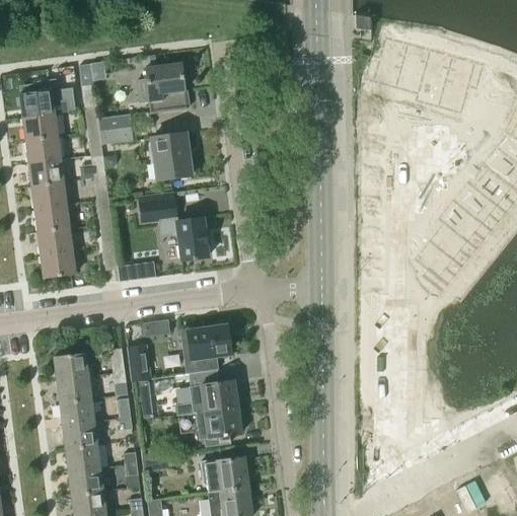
[(356,27),(361,28),(372,29),(371,15),(356,13),(356,27)]
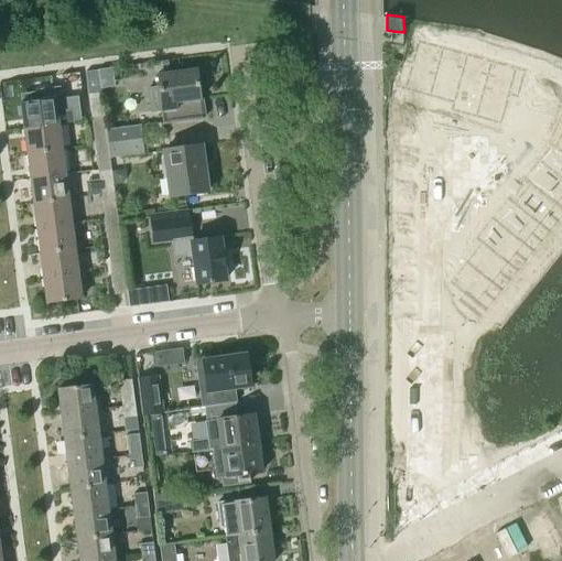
[(404,58),(398,84),(431,94),(444,45),(420,39),(414,61),(404,58)]
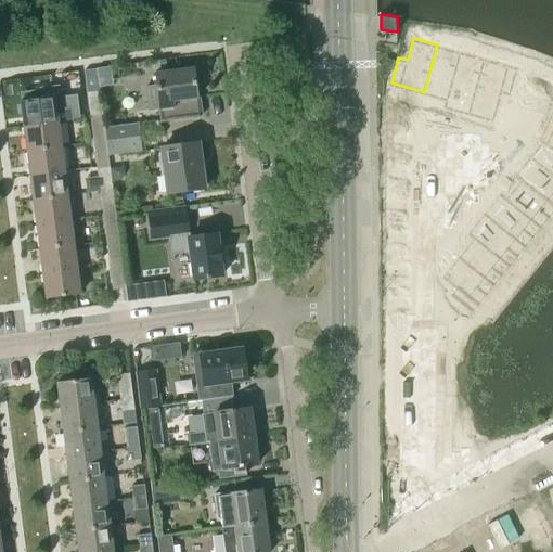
[(437,45),(424,92),(448,99),(461,51),(437,45)]
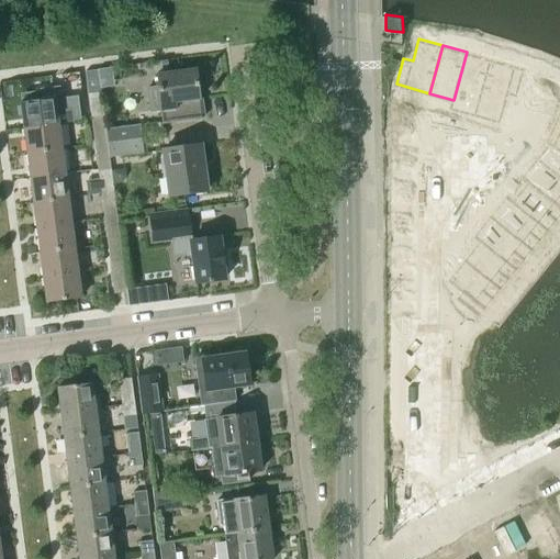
[(467,52),(454,100),(478,107),(491,58),(467,52)]
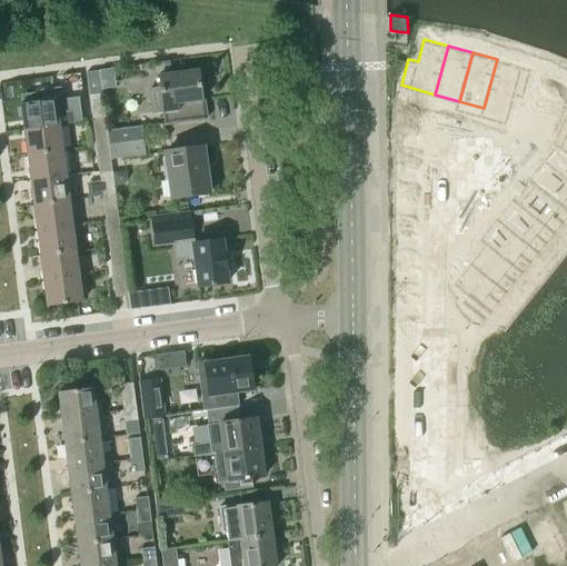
[(497,59),(484,108),(509,116),(514,92),(524,96),(530,69),(497,59)]
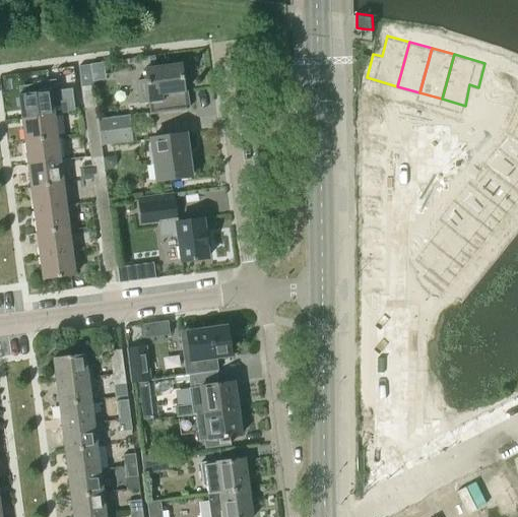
[(147,77),(136,78),(139,103),(149,101),(151,112),(188,107),(186,89),(182,61),(145,66),(147,77)]
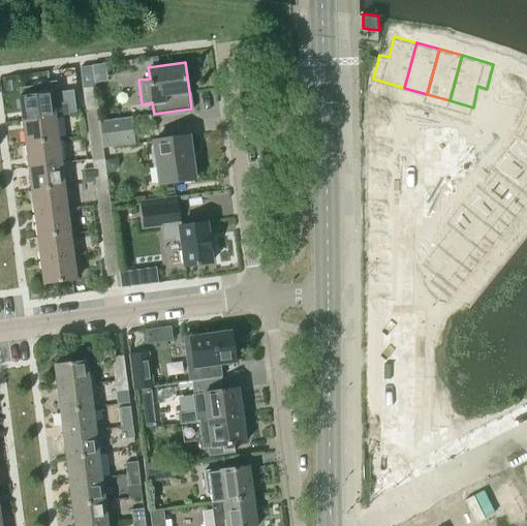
[(93,63),(82,64),(85,86),(96,85),(93,63)]
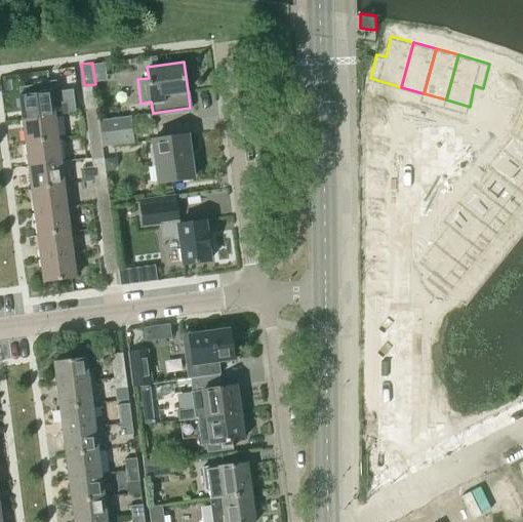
[(70,112),(68,101),(61,102),(57,78),(38,80),(40,90),(21,93),(24,117),(55,113),(70,112)]
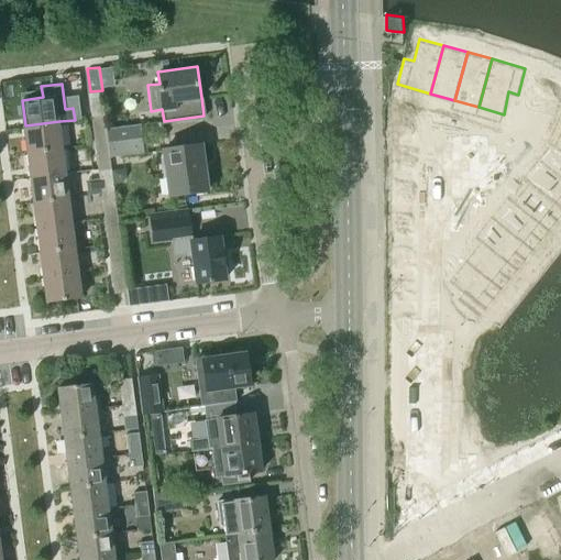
[(102,90),(90,91),(94,117),(106,114),(102,90)]
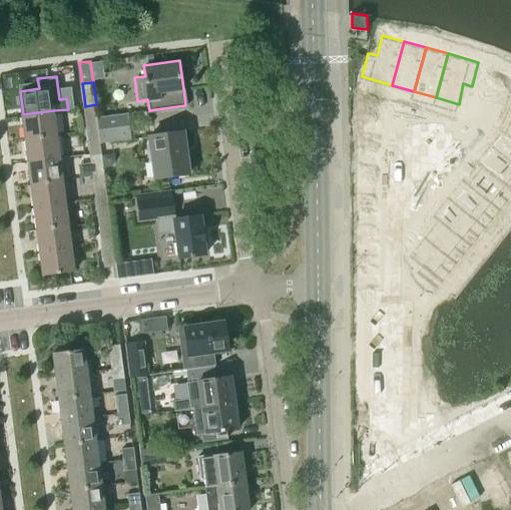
[(483,83),(478,92),(489,98),(494,89),(483,83)]
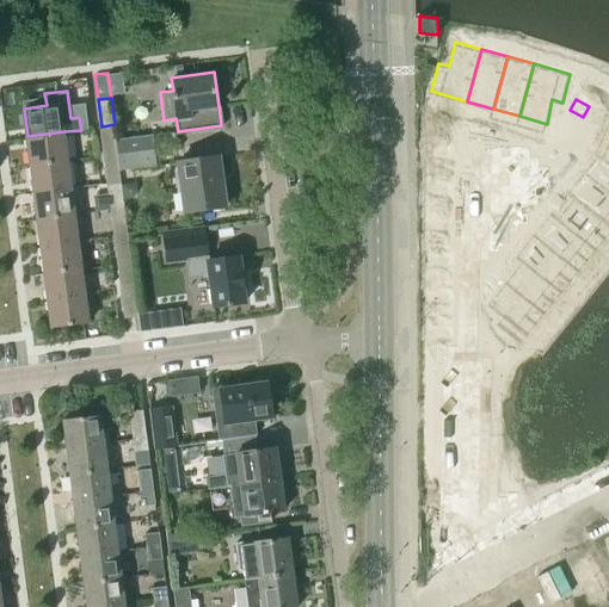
[(115,124),(102,127),(105,154),(118,152),(116,137),(115,124)]
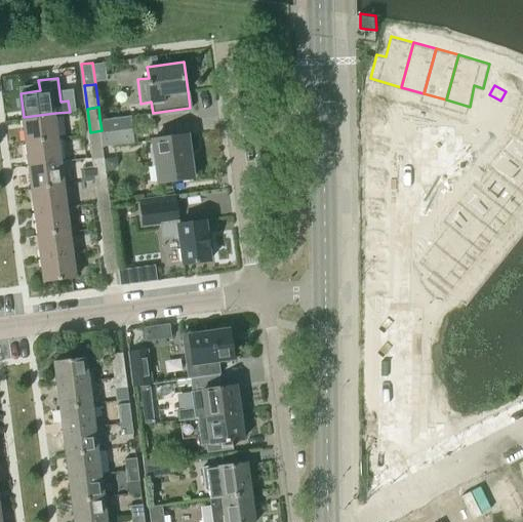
[(408,112),(405,124),(414,127),(418,115),(408,112)]
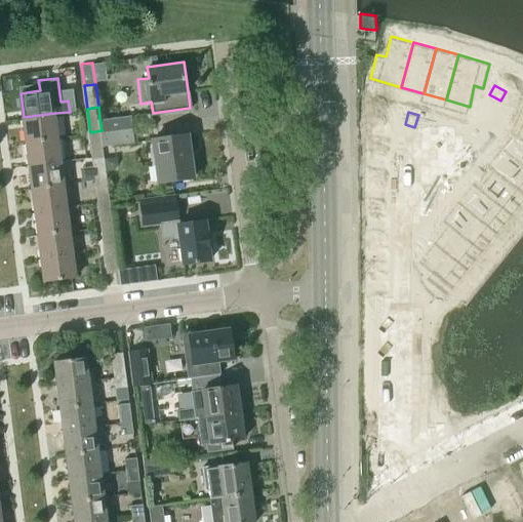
[(24,117),(27,141),(58,136),(55,113),(24,117)]
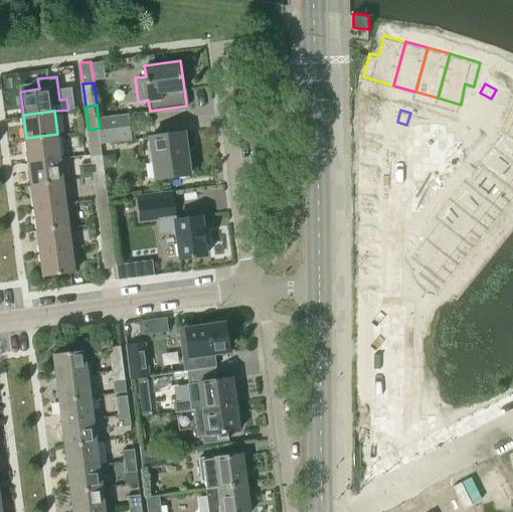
[(128,112),(98,116),(100,128),(100,130),(130,126),(128,112)]
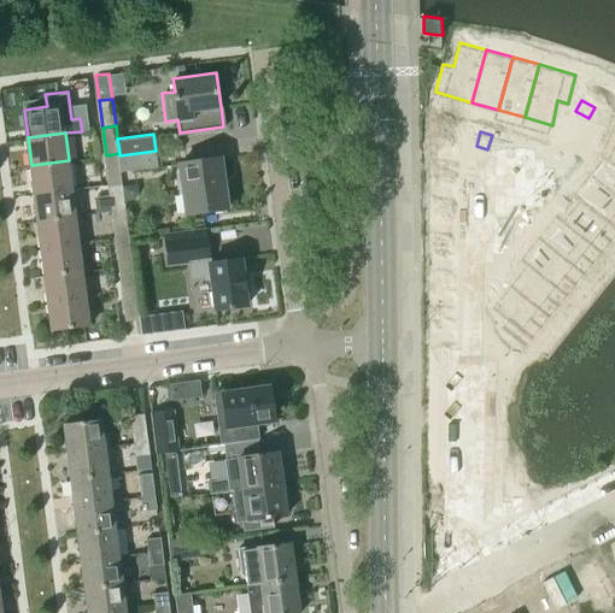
[(492,135),(487,149),(499,152),(503,137),(492,135)]
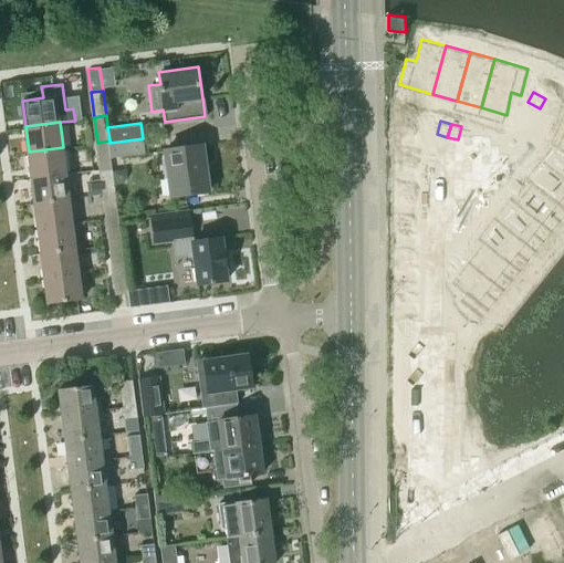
[(515,126),(510,136),(522,143),(528,133),(515,126)]
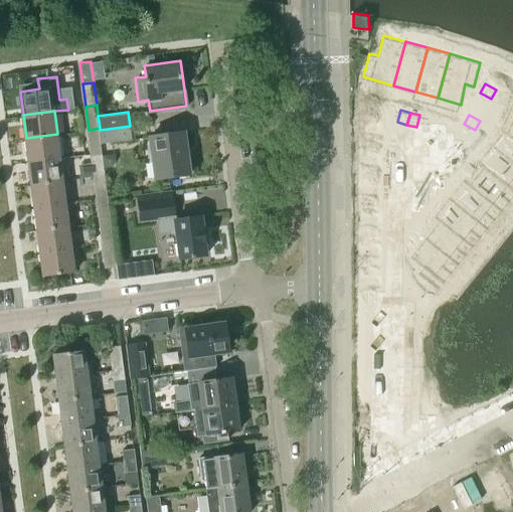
[(464,124),(460,133),(471,138),(475,130),(464,124)]
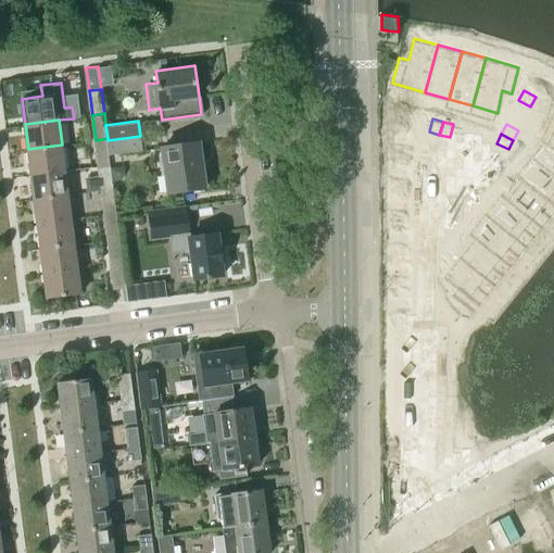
[(140,136),(108,140),(110,153),(142,149),(140,136)]
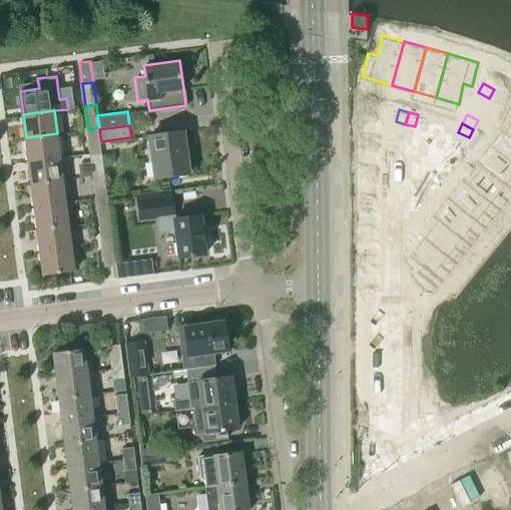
[(99,127),(88,129),(91,151),(102,150),(101,141),(99,129),(99,127)]
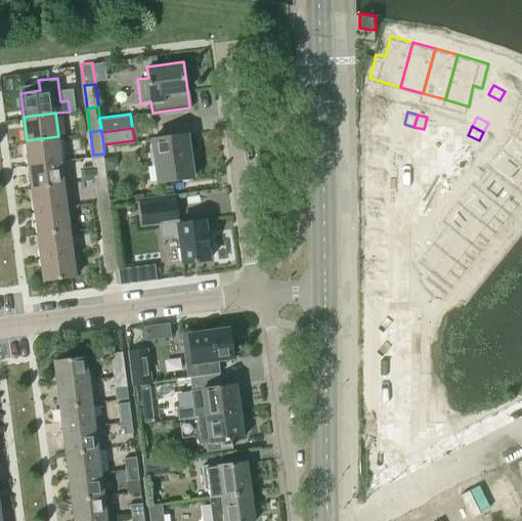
[(159,180),(194,176),(188,133),(153,138),(159,180)]
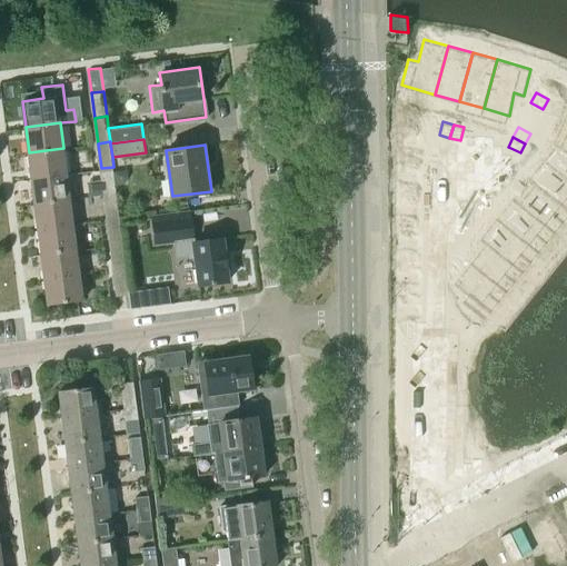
[(29,152),(32,177),(67,172),(63,148),(29,152)]
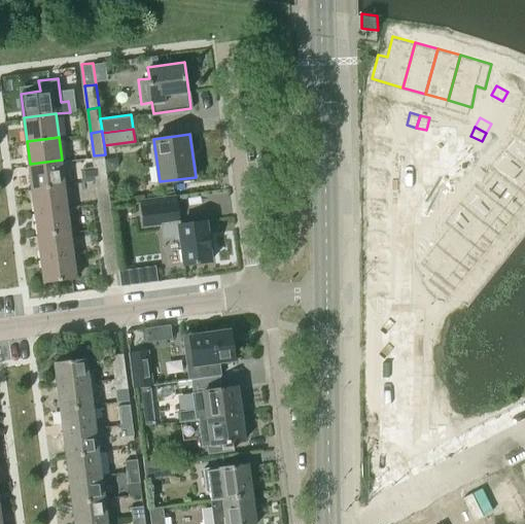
[(524,138),(523,138),(511,152),(524,163),(524,138)]
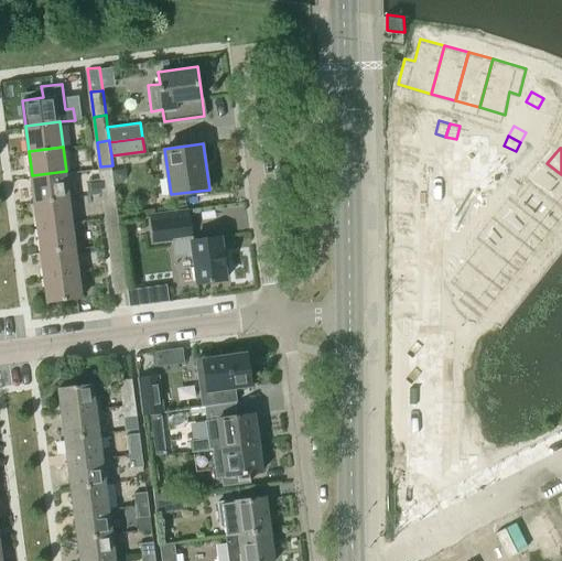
[(561,174),(547,163),(531,182),(561,206),(561,174)]
